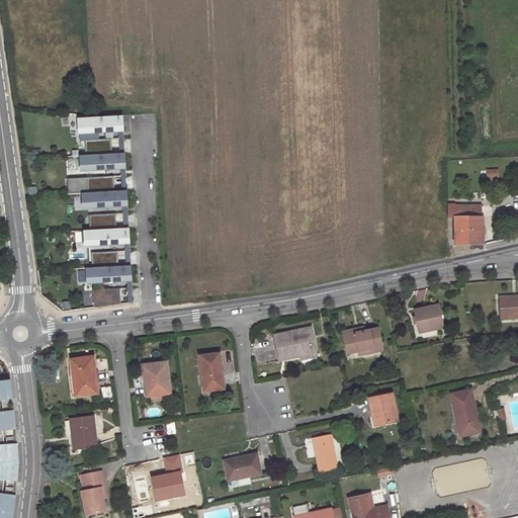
[(123,115),(78,118),(79,133),(123,130),(123,115)]
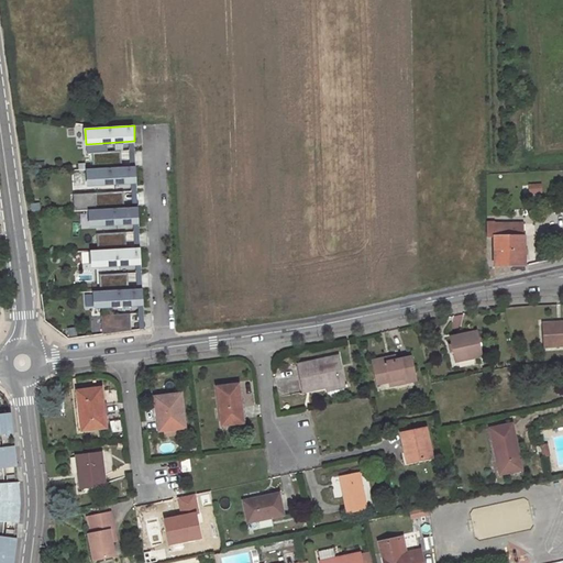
[(110,151),(92,152),(94,168),(122,167),(122,158),(111,159),(110,151)]
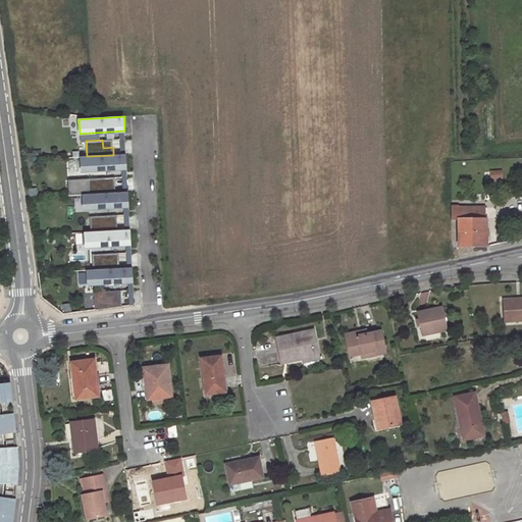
[(87,156),(81,157),(82,171),(126,169),(126,154),(113,155),(87,156)]
